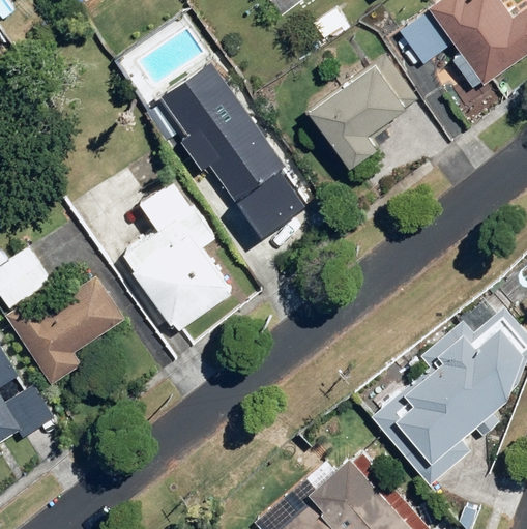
[(304,0),(270,0),(270,1),(283,18),(304,0)]
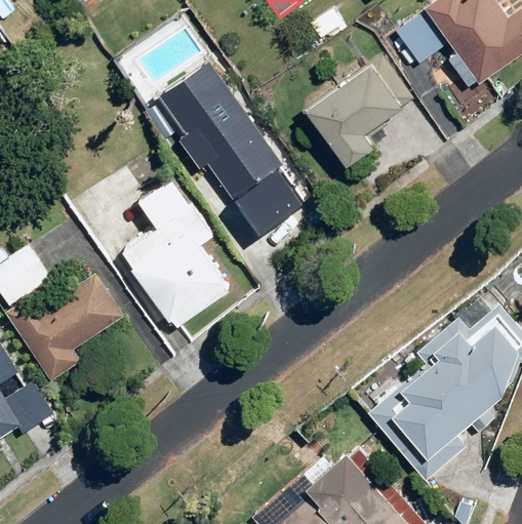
[(434,0),(395,29),(420,64),(447,43),(454,53),(445,61),(465,87),(477,79),(480,83),(521,51),(521,7),(511,15),(498,0),(434,0)]
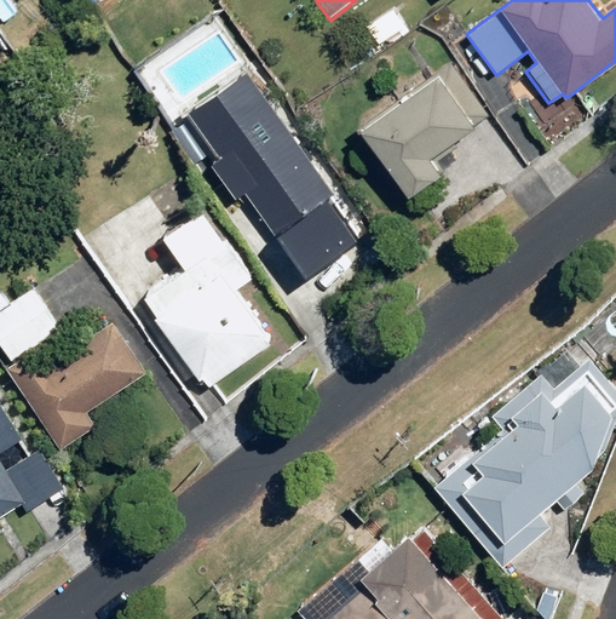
[(408,27),(395,7),(367,26),(380,45),(408,27)]
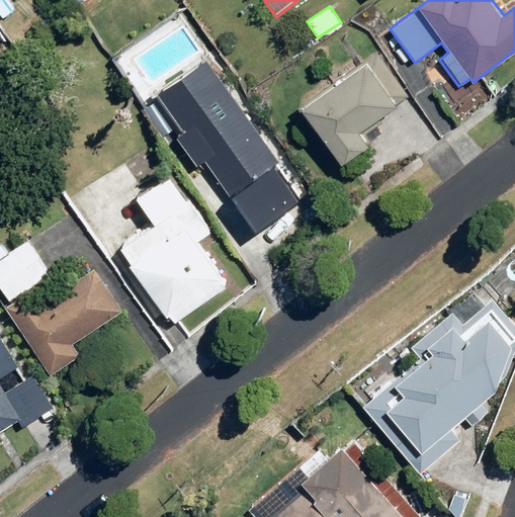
[(409,95),(376,52),(297,111),(338,164),(364,144),(356,134),(409,95)]
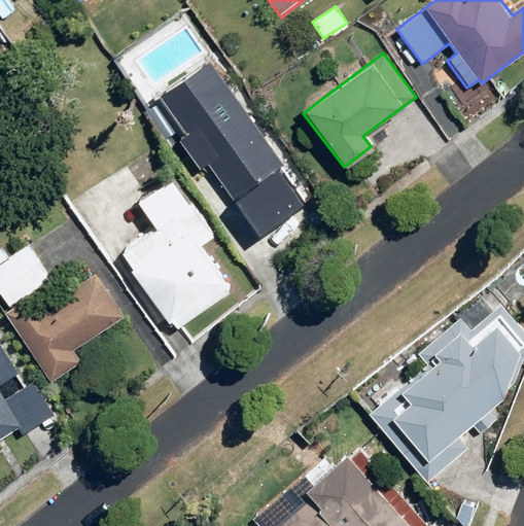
[(316,198),(215,65),(162,107),(263,239),(316,198)]
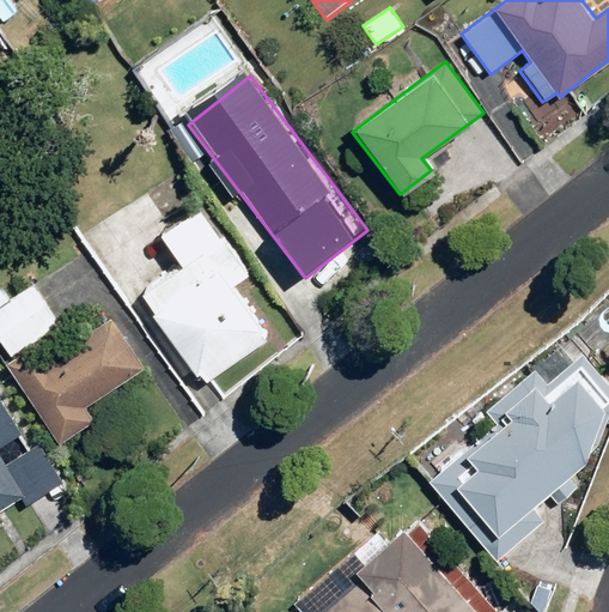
[(249,276),(221,237),(139,297),(206,385),(266,338),(229,291),(249,276)]
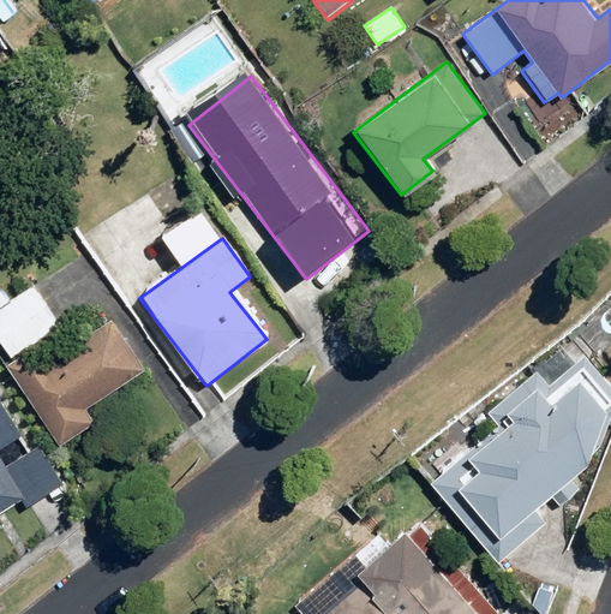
[(0,287),(0,341),(11,358),(58,325),(31,288),(11,303),(0,288),(0,287)]
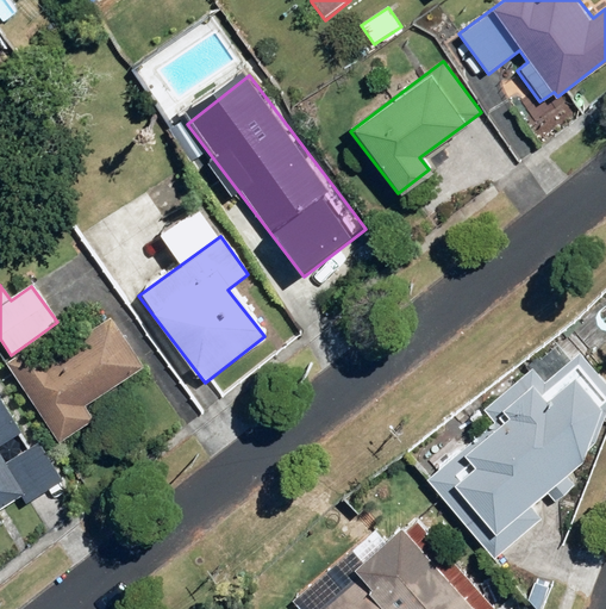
[(142,368),(108,319),(45,362),(35,345),(5,365),(58,443),(94,420),(85,406),(142,368)]
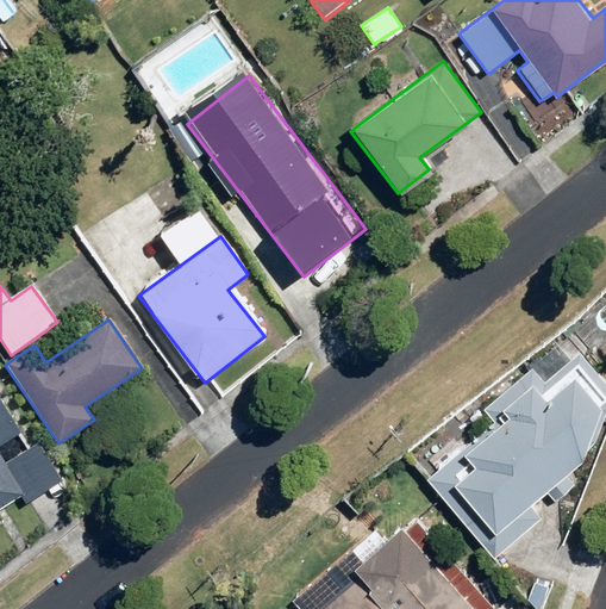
[(456,453),(425,478),(492,559),(539,520),(528,505),(549,488),(558,499),(576,484),(566,472),(605,439),(605,423),(594,410),(605,401),(605,378),(592,361),(605,349),(605,329),(600,323),(583,337),(588,342),(569,359),(555,343),(442,436),(456,453)]
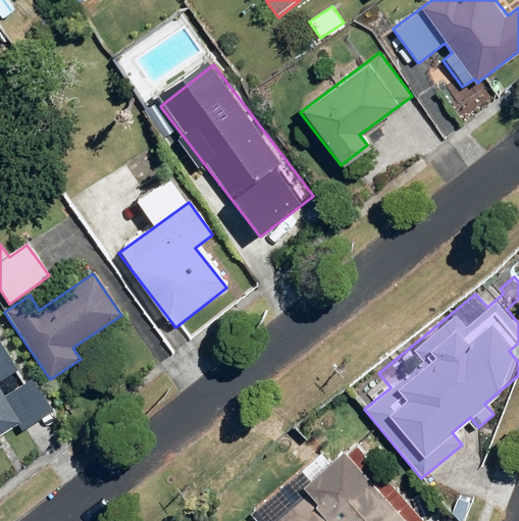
[(0,448),(1,448),(0,445),(0,435),(17,425),(21,432),(55,412),(35,377),(5,396),(0,387),(0,380),(15,372),(0,345),(0,448)]
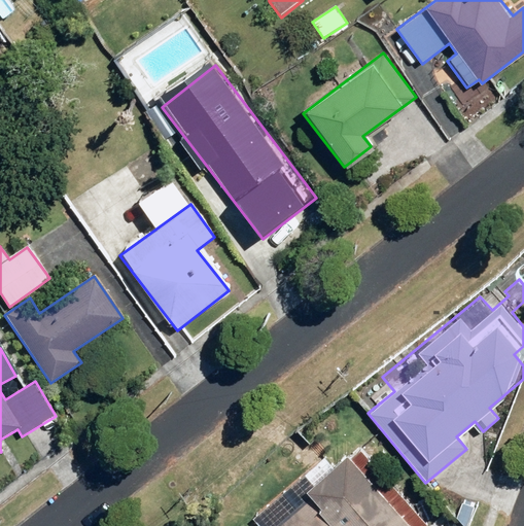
[(424,525),(427,523),(358,451),(349,459),(346,456),(334,467),(323,456),(252,521),(256,525),(424,525)]
